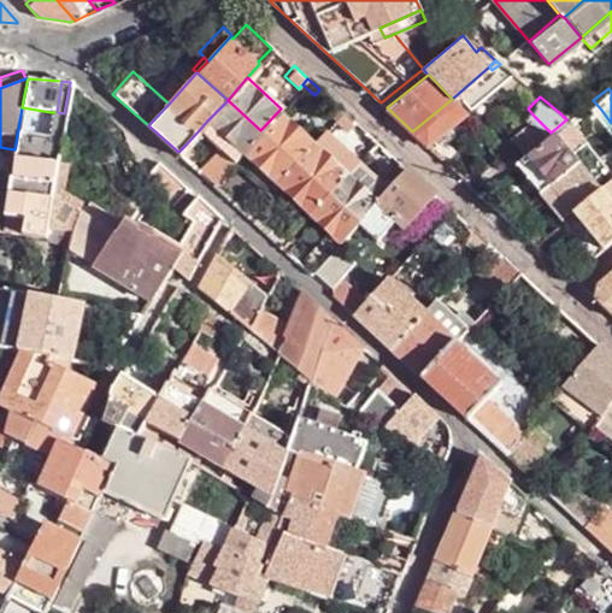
[(342,110),(330,99),(323,107),(335,117),(336,116),(342,110)]
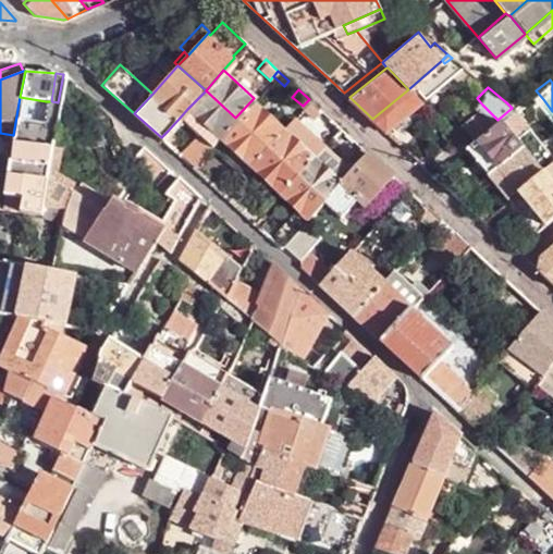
[(408,89),(372,119),(384,130),(418,100),(408,89)]
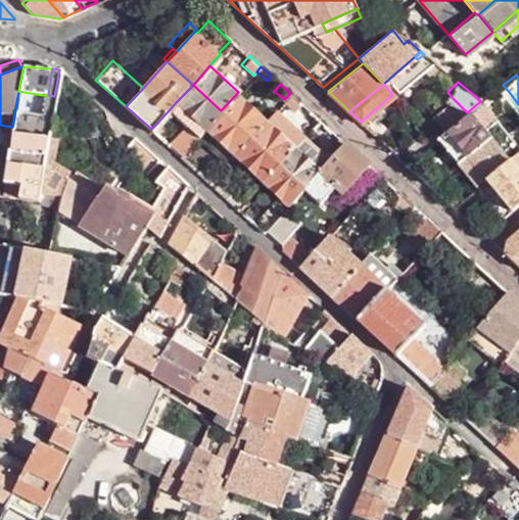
[(193,85),(176,102),(169,110),(184,124),(197,135),(202,128),(221,110),(193,85)]
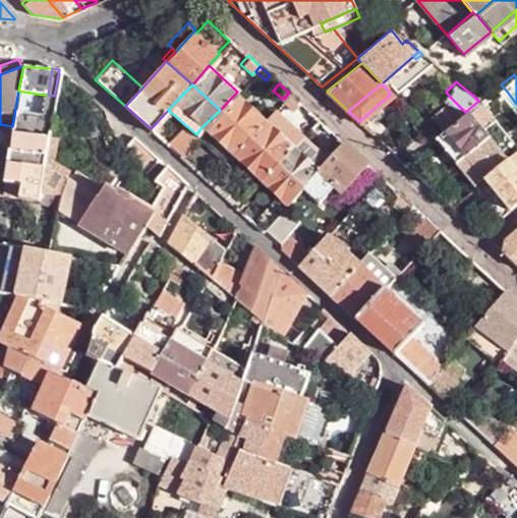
[(465,112),(473,121),(508,93),(501,84),(484,97),(478,101),(465,112)]
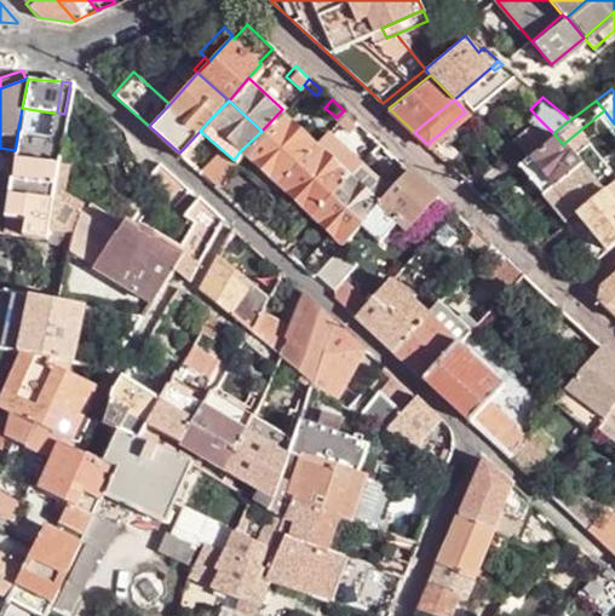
[(576,115),(572,108),(563,114),(569,120),(576,115)]
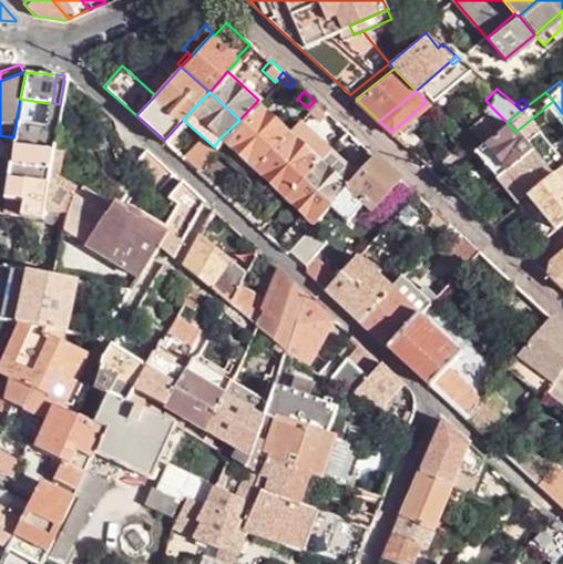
[(288,129),(258,100),(239,120),(270,149),(288,129)]
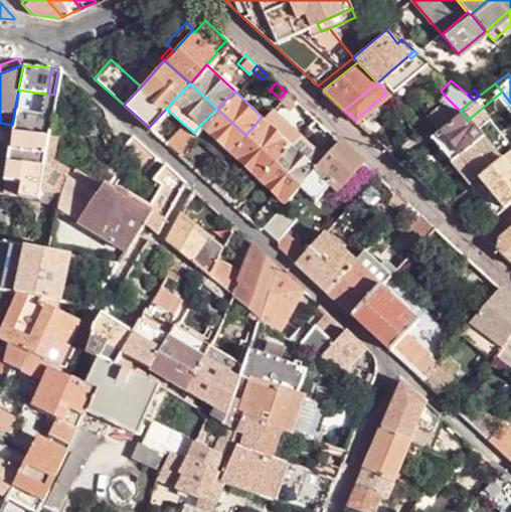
[(297,102),(286,92),(281,97),(280,98),(277,101),(288,111),(297,102)]
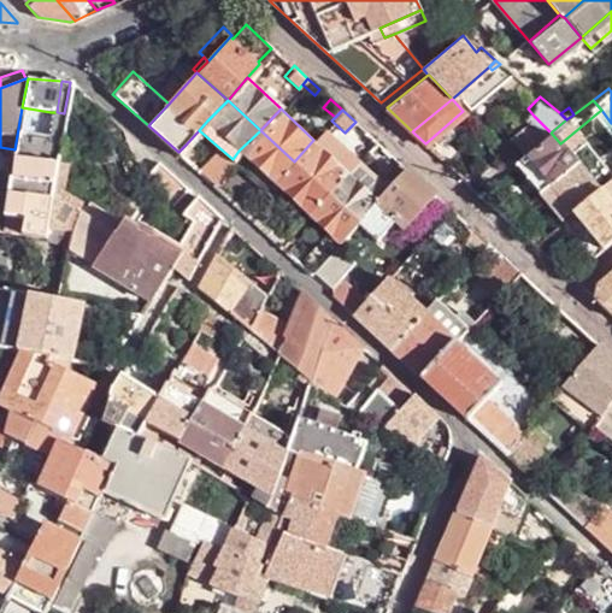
[(57,112),(51,112),(41,163),(57,166),(57,161),(64,113),(57,112)]
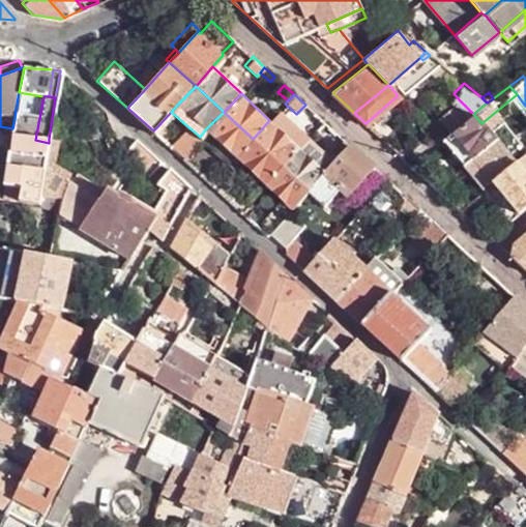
[(473,114),(459,99),(454,104),(467,119),(473,114)]
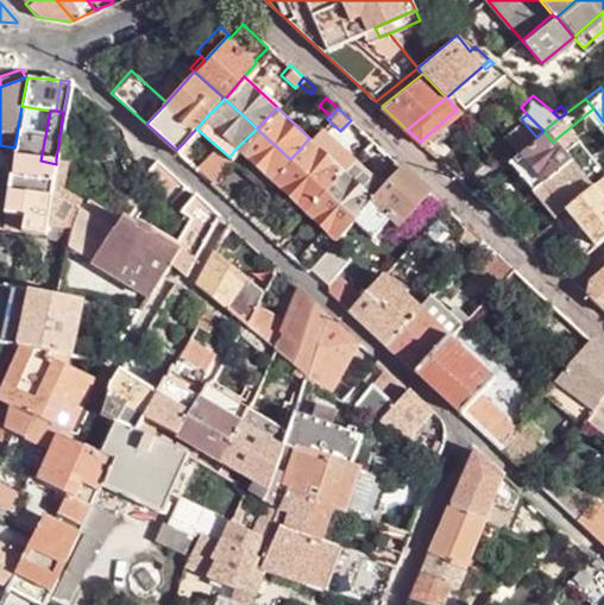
[(536,137),(521,119),(503,133),(520,151),(536,137)]
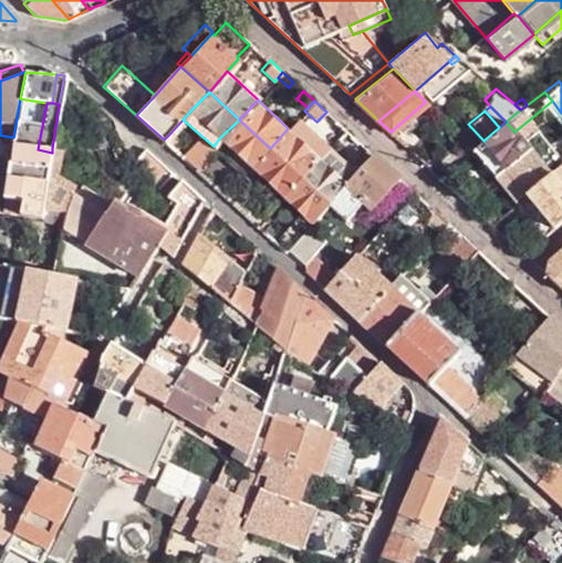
[(270,148),(239,120),(219,138),(251,168),(270,148)]
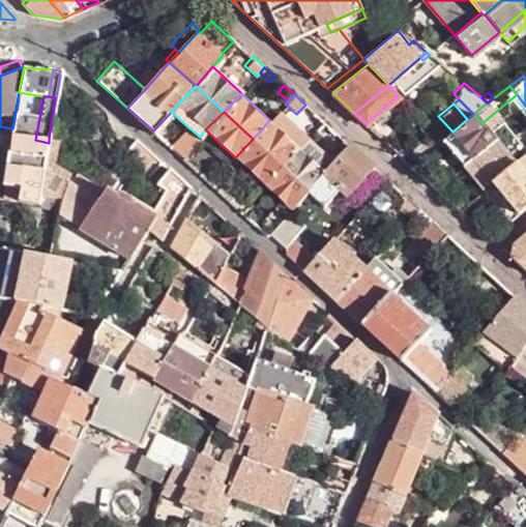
[(278,112),(269,120),(253,139),(282,166),(299,147),(308,138),(278,112)]
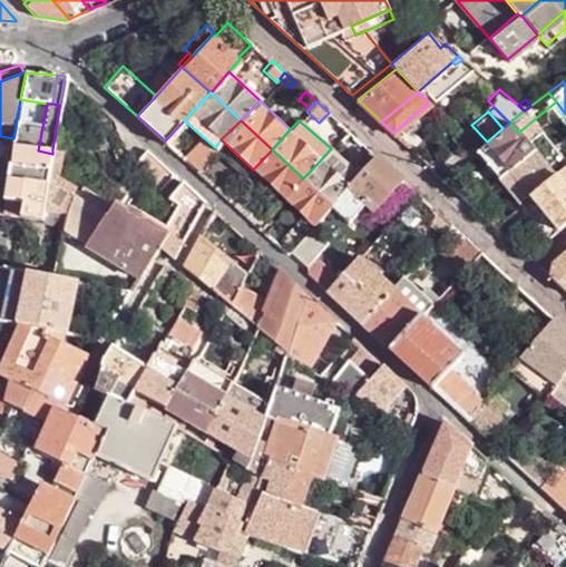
[(486,143),(477,150),(497,176),(499,175),(507,168),(530,148),(518,133),(509,123),(503,128),(487,142),(486,143)]
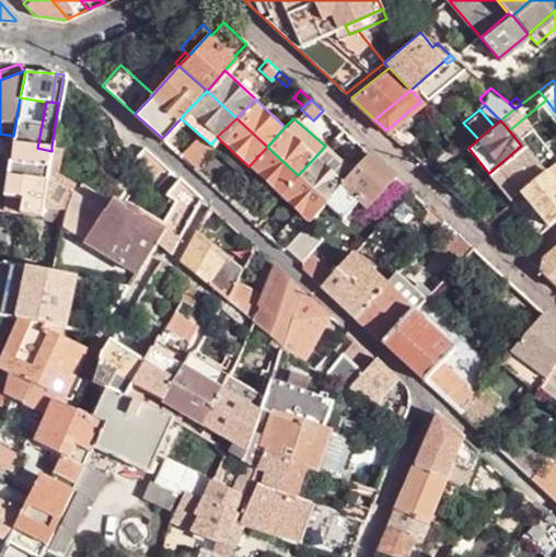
[(342,128),(334,122),(323,134),(331,141),(342,128)]
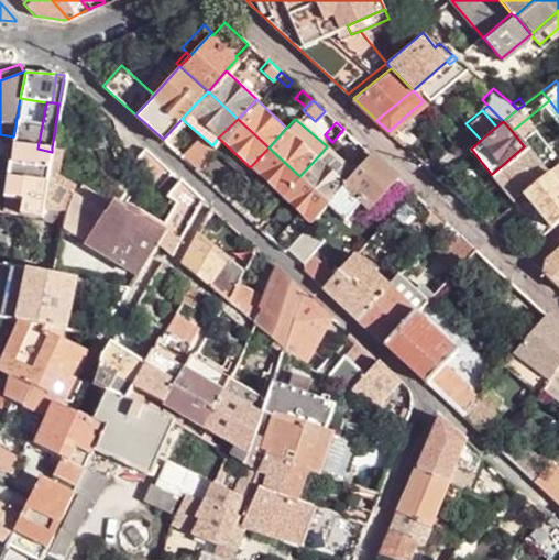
[(179,141),(170,132),(163,139),(173,150),(179,141)]
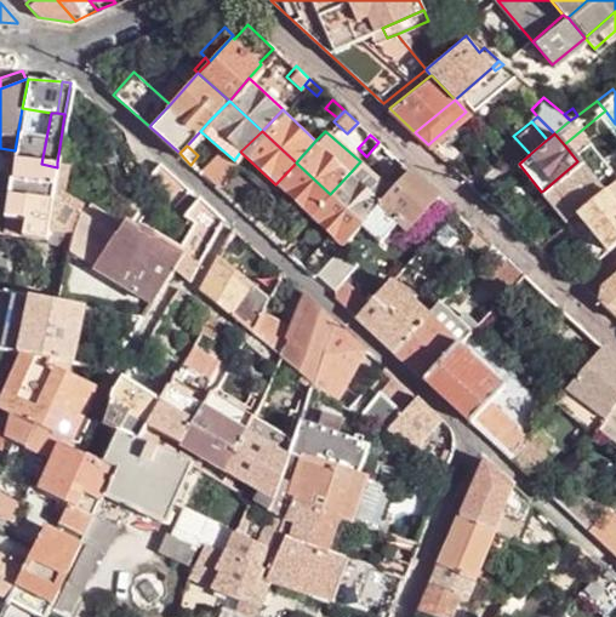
[(234,160),(218,147),(198,171),(212,184),(221,175),(234,160)]
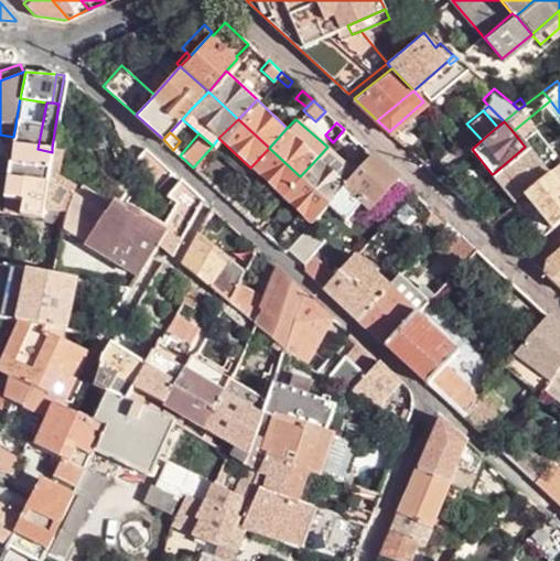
[(218,138),(213,146),(243,175),(250,168),(218,138)]
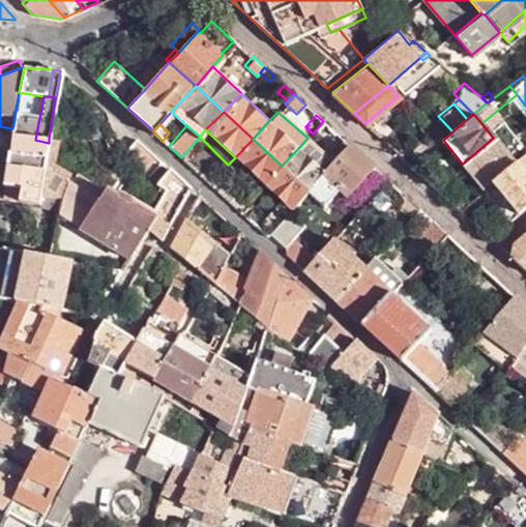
[(35,140),(11,136),(9,154),(45,160),(49,143),(35,140)]
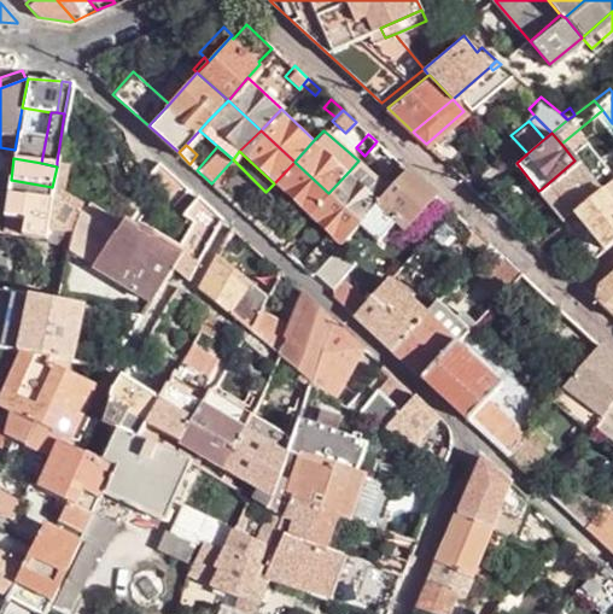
[(175,177),(156,159),(136,182),(168,209),(187,187),(175,177)]
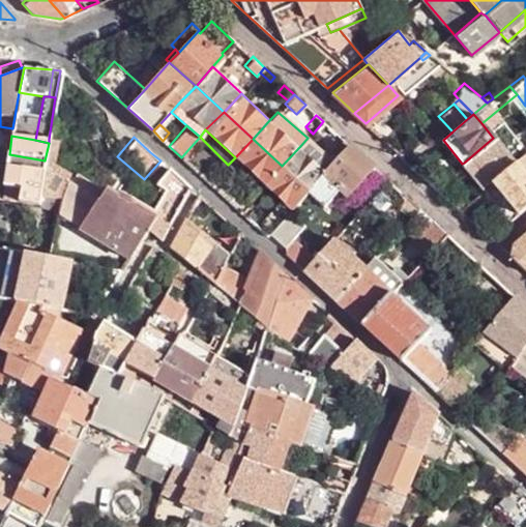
[(324,171),(332,163),(308,138),(299,147),(324,171)]
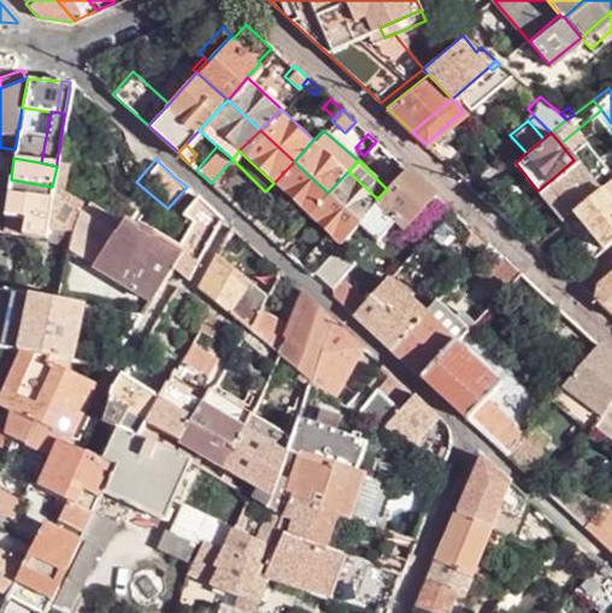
[(594,183),(574,160),(548,182),(570,210),(595,187),(594,183)]
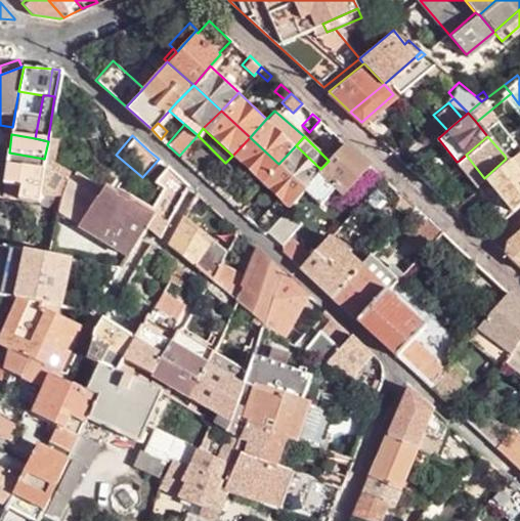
[(57,139),(48,137),(48,141),(44,159),(43,168),(66,179),(68,173),(52,165),(57,139)]
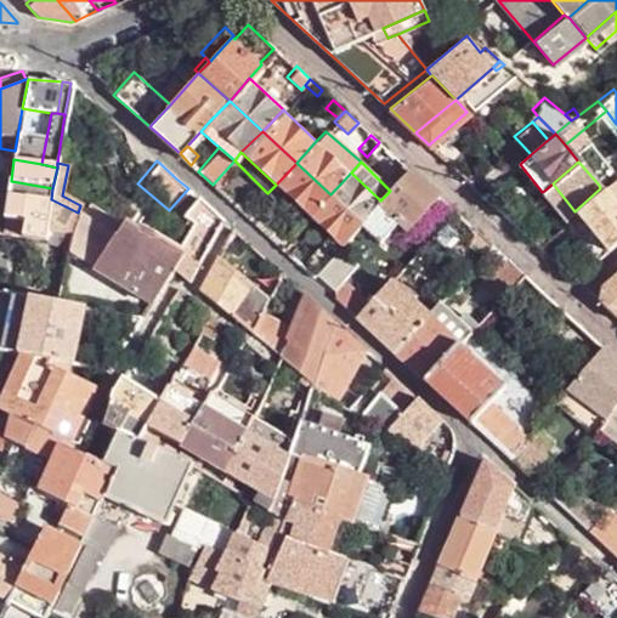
[(296,163),(276,185),(311,215),(330,194),(296,163)]
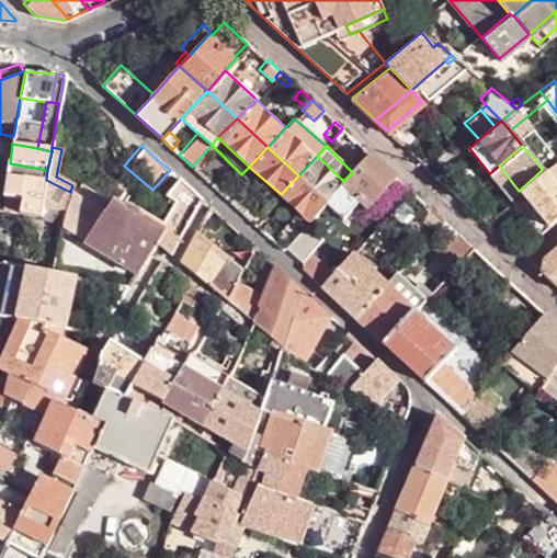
[(394,174),(387,169),(370,154),(360,162),(352,172),(343,181),(340,183),(357,200),(365,205),(394,174)]
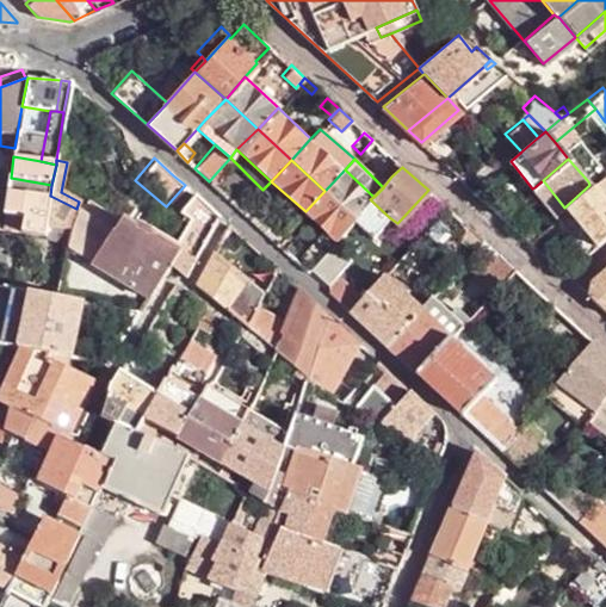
[(464,167),(456,174),(462,179),(470,173),(464,167)]
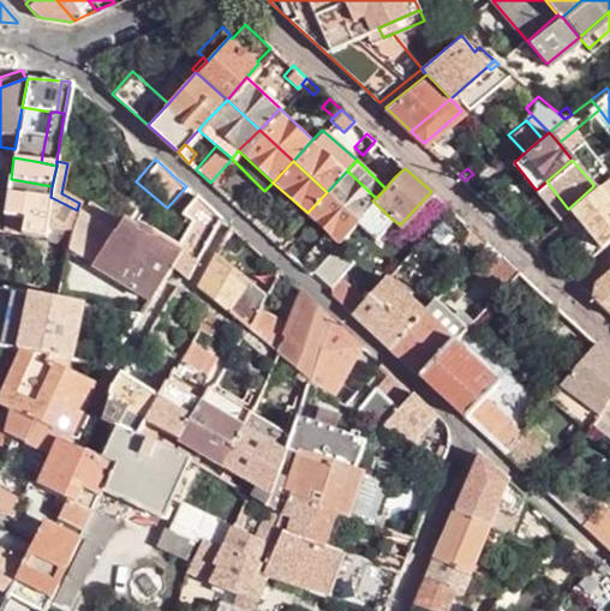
[(376,198),(347,171),(327,192),(357,220),(372,201),(376,198)]
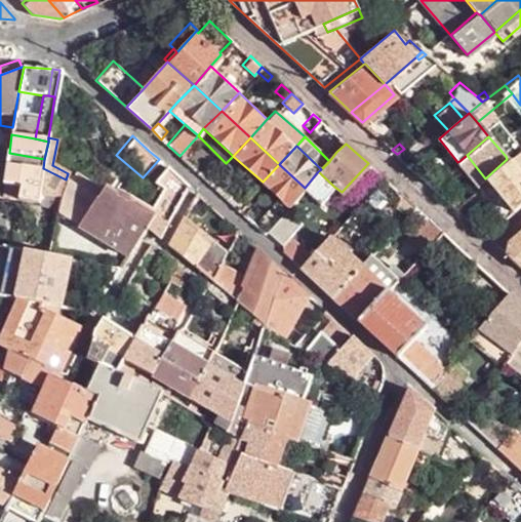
[(9,153),(0,151),(0,198),(1,198),(3,187),(9,153)]
